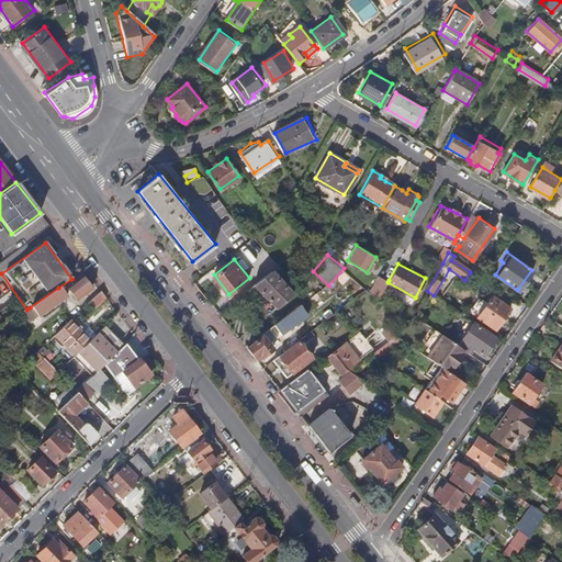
[(292,294),(272,270),(254,284),(273,310),(292,294)]
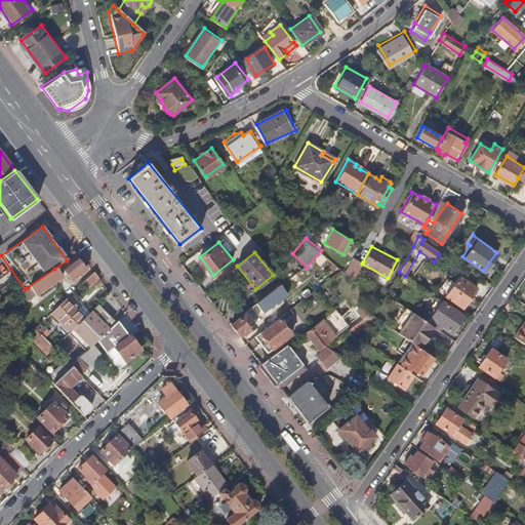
[(363,261),(354,256),(345,272),(354,280),(362,264),(363,261)]
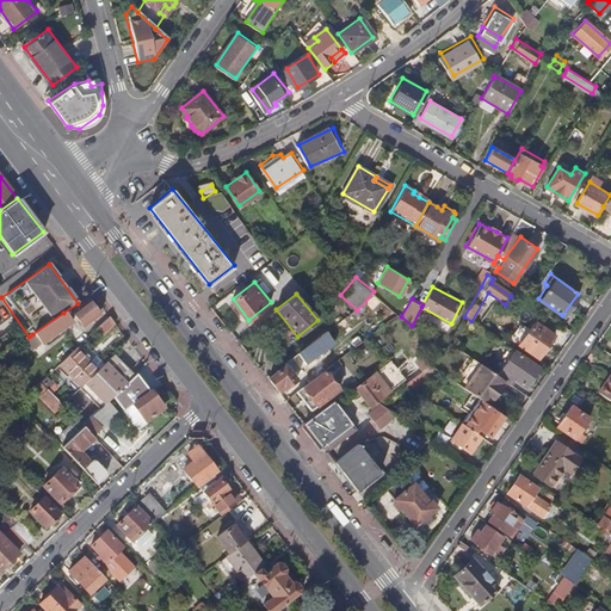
[(87,301),(72,312),(82,327),(98,316),(87,301)]
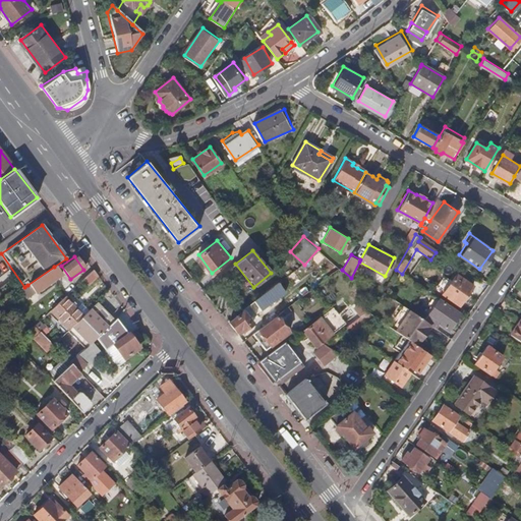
[(61,276),(54,267),(27,285),(34,294),(61,276)]
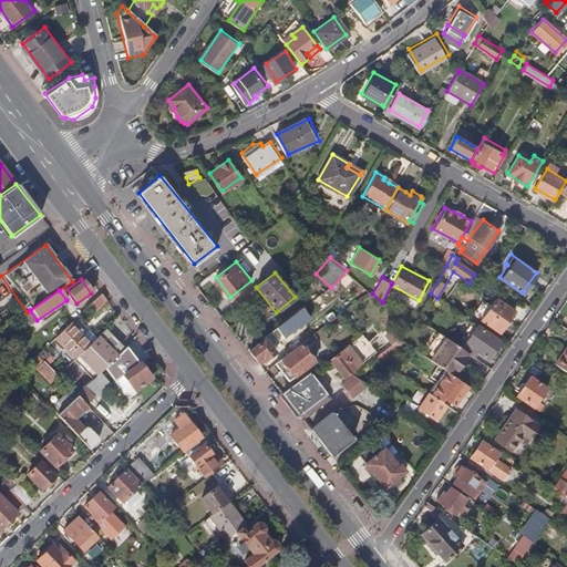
[(405,292),(402,297),(415,307),(419,302),(405,292)]
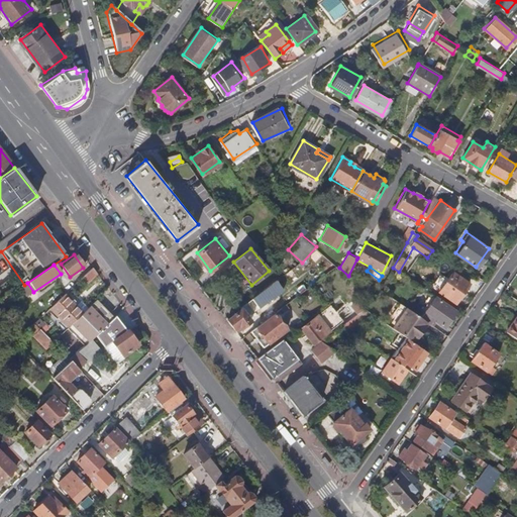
[(87,282),(96,274),(91,268),(82,277),(87,282)]
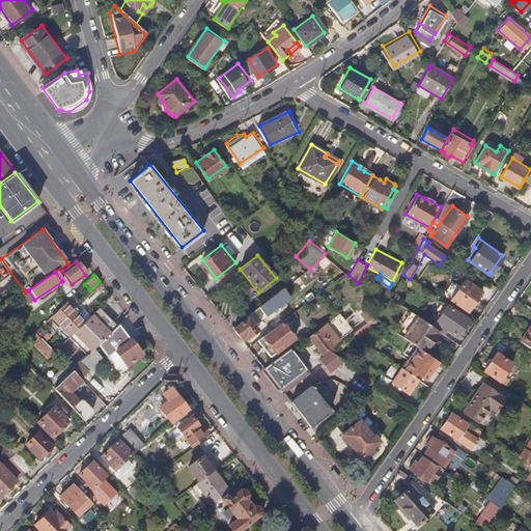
[(449,298),(467,309),(480,290),(463,279),(449,298)]
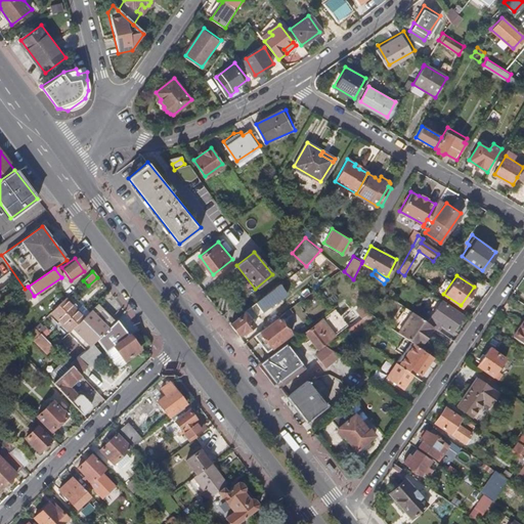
[(269,305),(264,297),(253,306),(258,314),(269,305)]
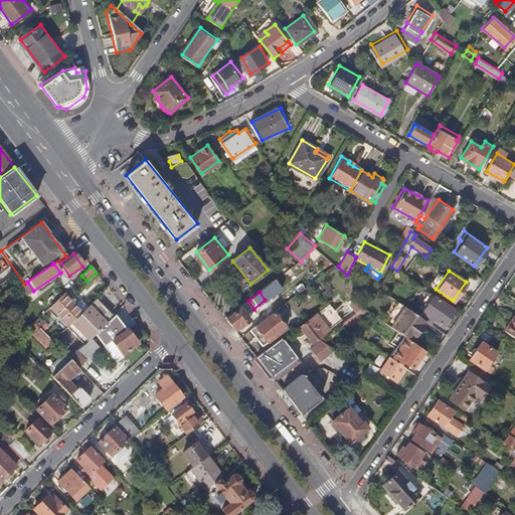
[(359,304),(362,307),(373,299),(373,298),(368,294),(359,304)]
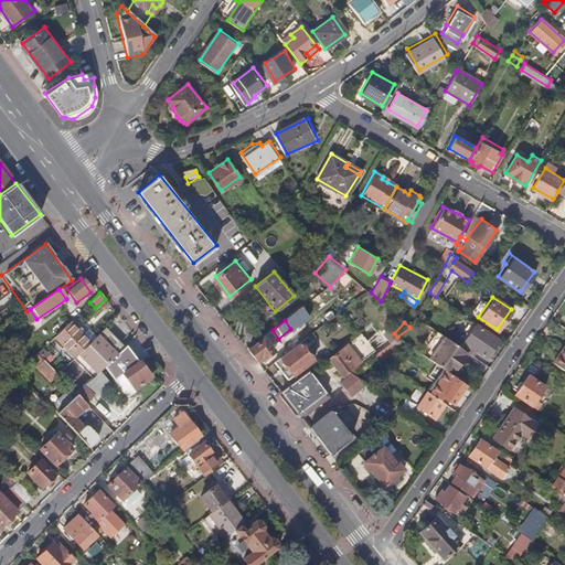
[(53,339),(72,359),(74,358),(88,343),(68,323),(53,339)]
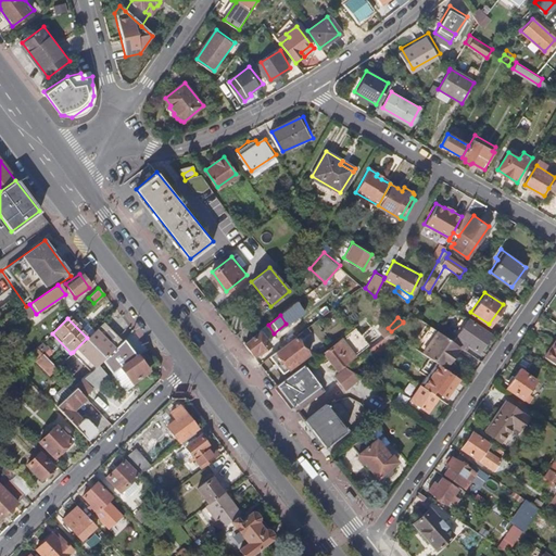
[(478,350),(482,342),(489,332),(467,318),(451,341),(457,345),(464,350),(467,345),(476,351),(478,350)]
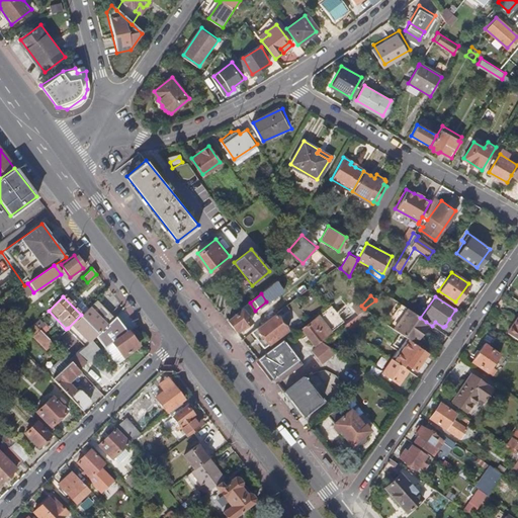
[(68,328),(84,345),(94,335),(112,318),(95,299),(81,315),(68,328)]
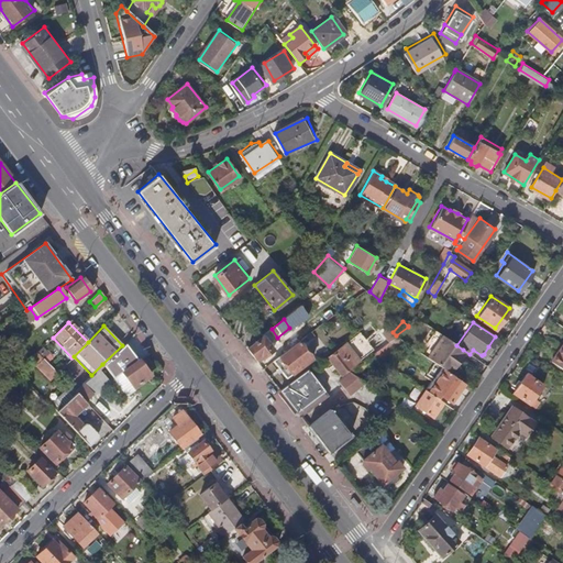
[(268,343),(277,338),(272,329),(262,337),(263,338),(247,349),(255,357),(260,353),(263,357),(273,350),(268,343)]
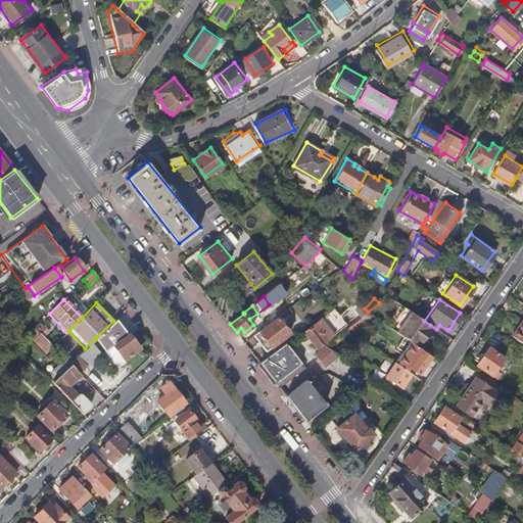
[(292,317),(288,311),(260,332),(271,347),(290,332),(283,324),(292,317)]
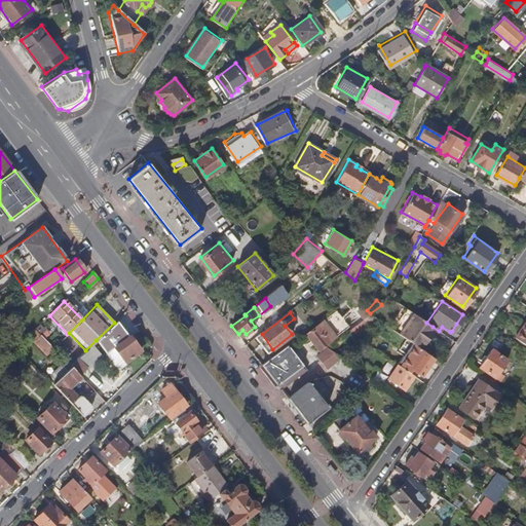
[(366,325),(372,315),(370,313),(361,321),(366,325)]
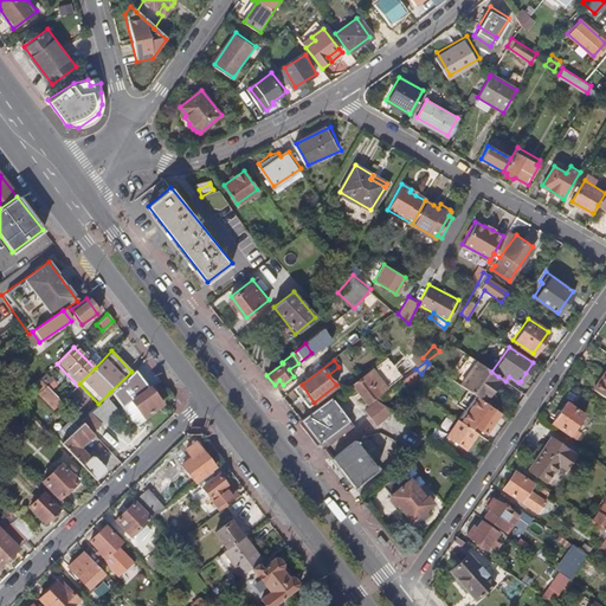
[(477,361),(461,385),(466,389),(482,400),(498,376),(491,372),(477,361)]
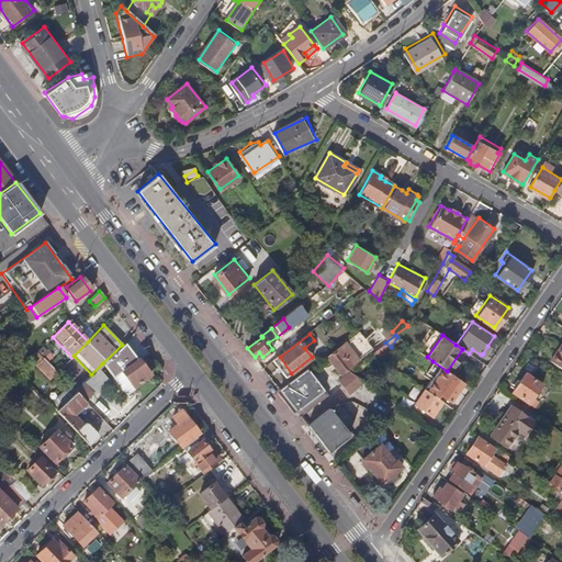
[(364,352),(352,337),(328,356),(339,372),(364,352)]
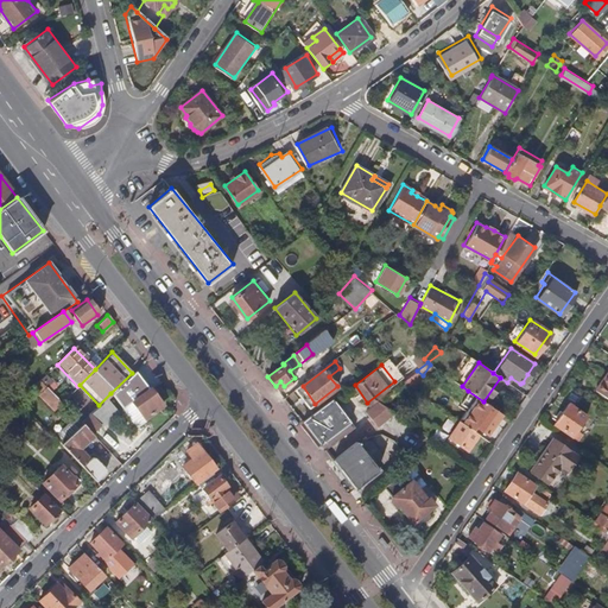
[(111,393),(113,396),(116,392),(134,373),(133,372),(132,373),(111,393)]
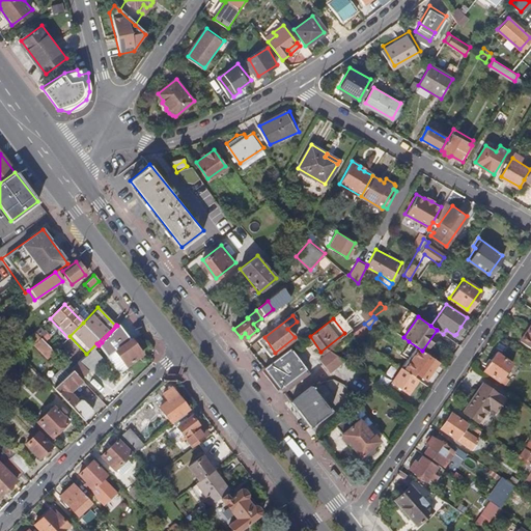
[(530,325),(521,340),(530,347),(530,325)]
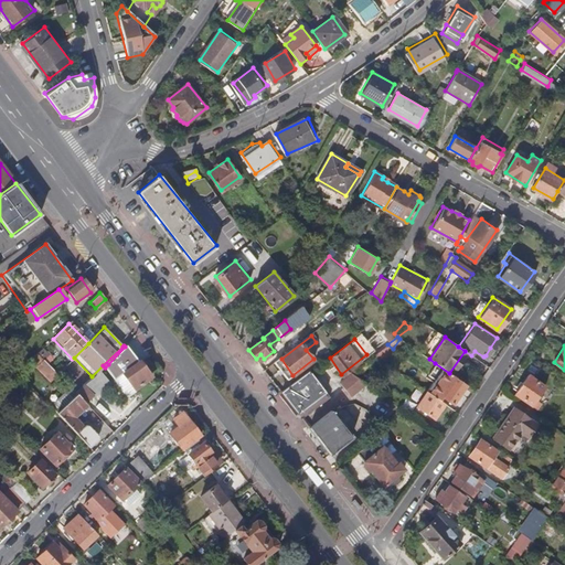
[(136,361),(125,347),(108,364),(105,368),(114,379),(136,361)]
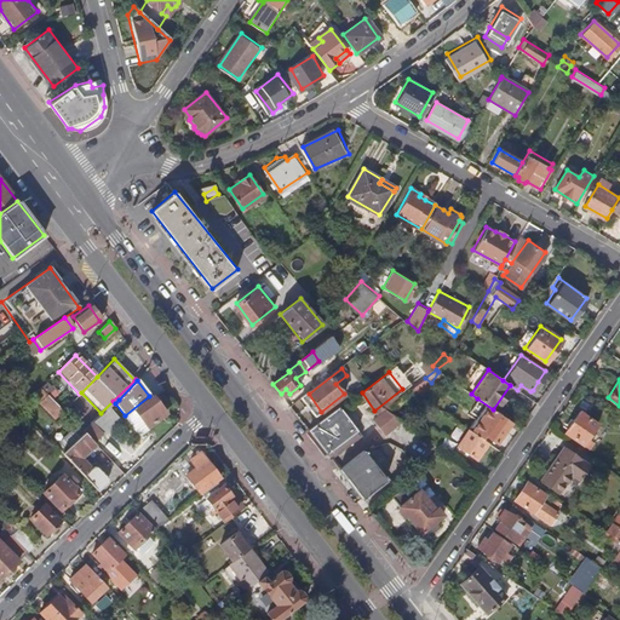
[(53,397),(58,391),(50,383),(36,397),(57,417),(64,408),(53,397)]
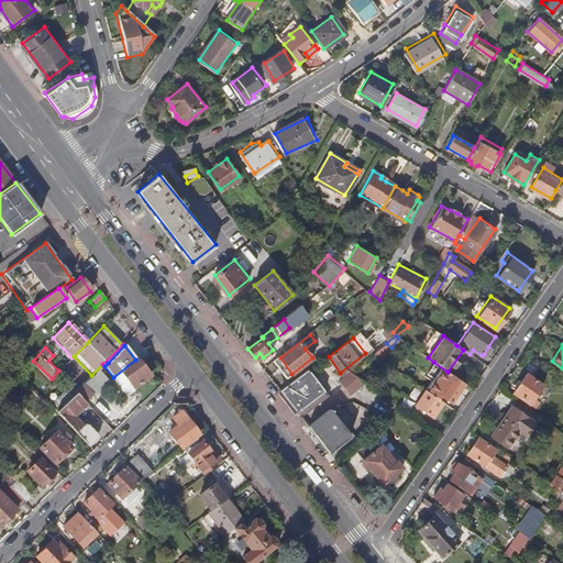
[(150,376),(136,361),(135,359),(135,360),(113,377),(127,394),(150,376)]
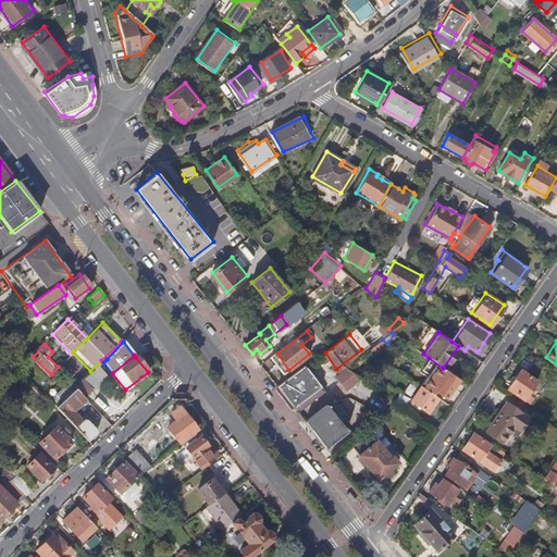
[(434,390),(445,396),(457,379),(446,372),(447,371),(443,368),(429,358),(421,369),(426,373),(419,385),(421,386),(423,387),(432,394),(434,390)]
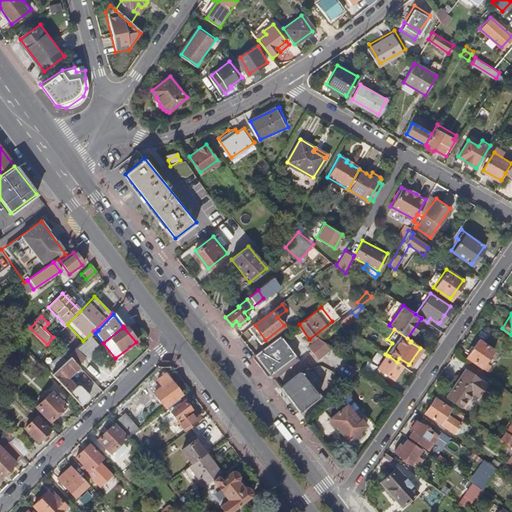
[(294,355),(279,336),(255,354),(269,374),(294,355)]
